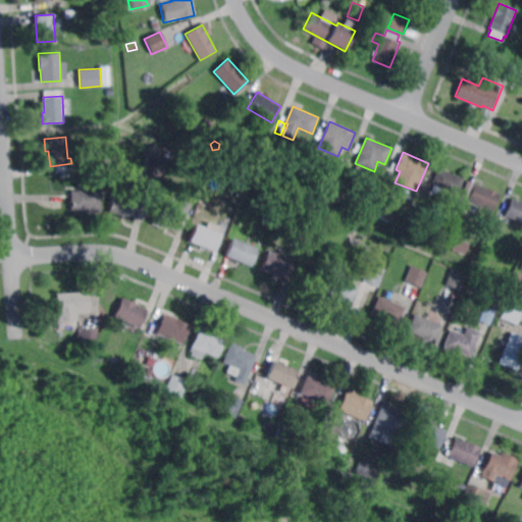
[(108,168),(101,162),(106,155),(113,161),(108,168)]
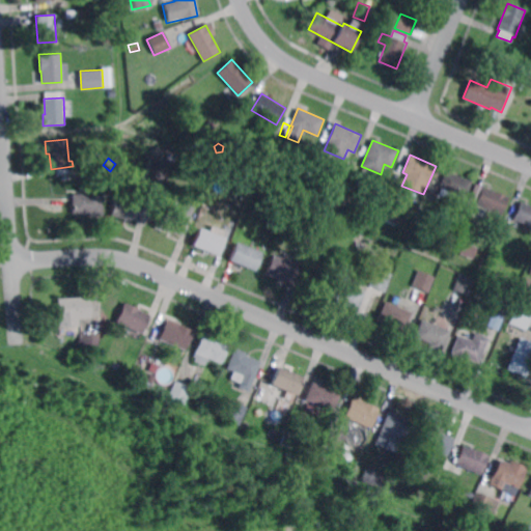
[(167,185),(146,179),(151,158),(172,163),(167,185)]
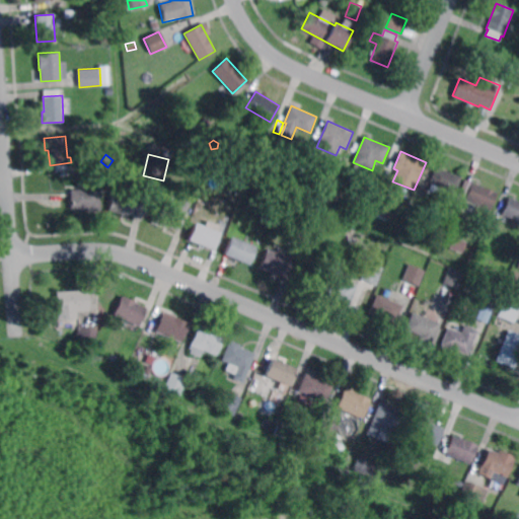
[(306,175),(299,173),(302,164),(309,167),(306,175)]
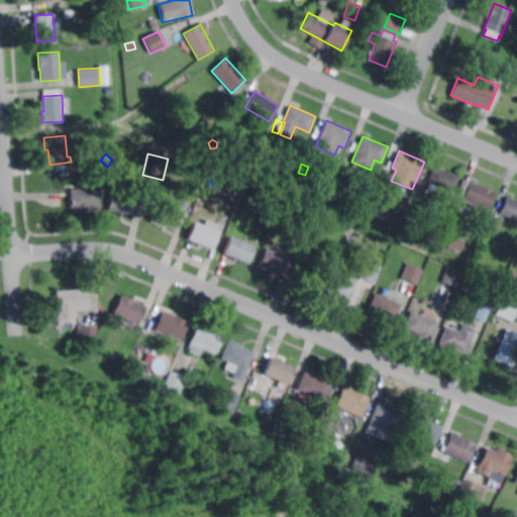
[(453,193),(442,188),(439,194),(431,191),(434,185),(427,182),(434,166),(460,177),(453,193)]
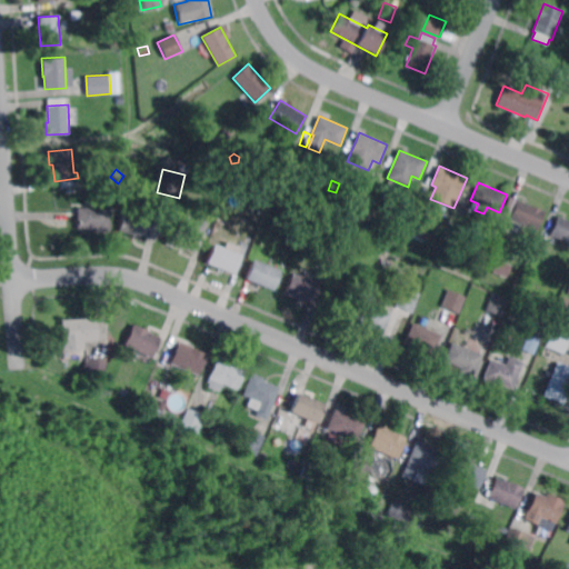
[(112,198),(96,198),(96,189),(113,189),(112,198)]
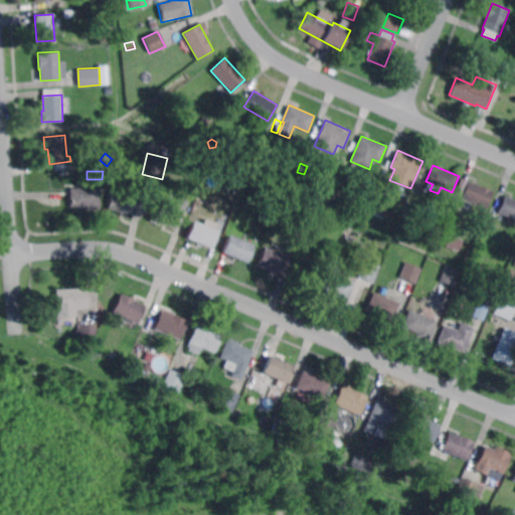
[(488,207),(463,197),(470,180),(495,190),(488,207)]
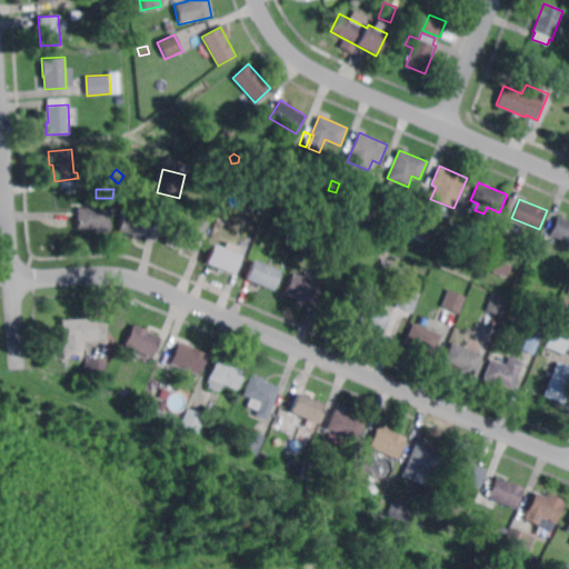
[(110,231),(97,231),(96,228),(78,228),(78,208),(110,208),(110,231)]
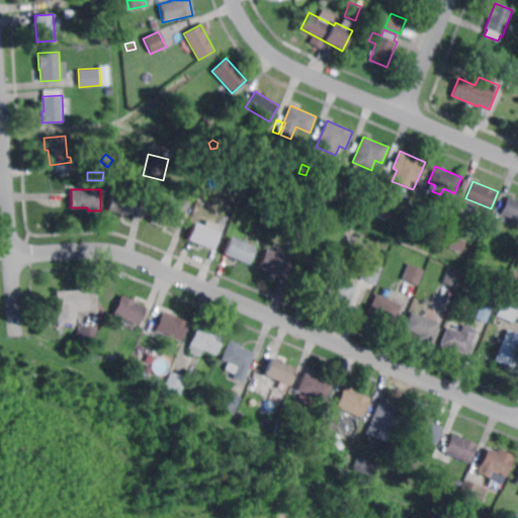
[(136,216),(124,212),(124,214),(109,210),(113,190),(140,196),(136,216)]
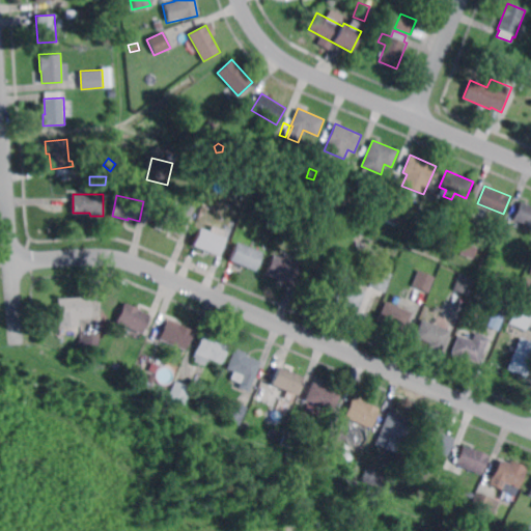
[(530,225),(514,219),(522,201),(530,204),(530,225)]
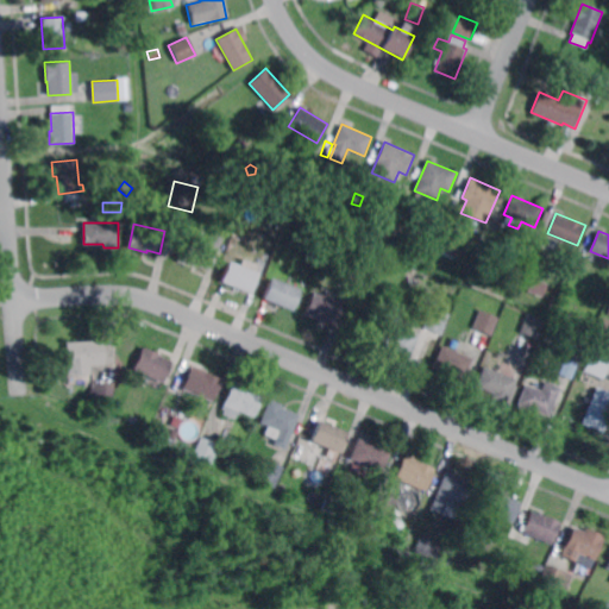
[(456,258),(433,249),(439,232),(462,242),(456,258)]
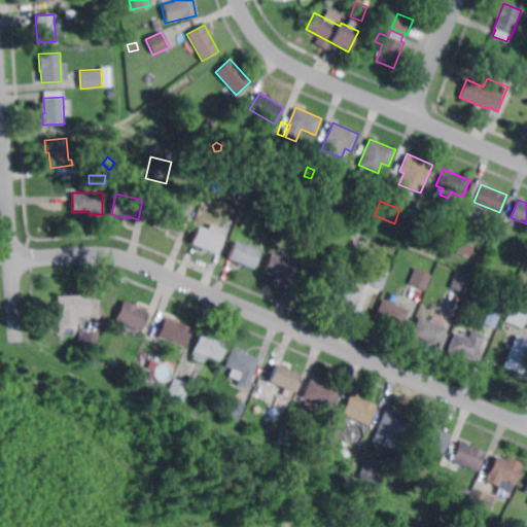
[(181,236),(166,229),(165,231),(153,225),(163,206),(179,213),(184,202),(195,206),(181,236)]
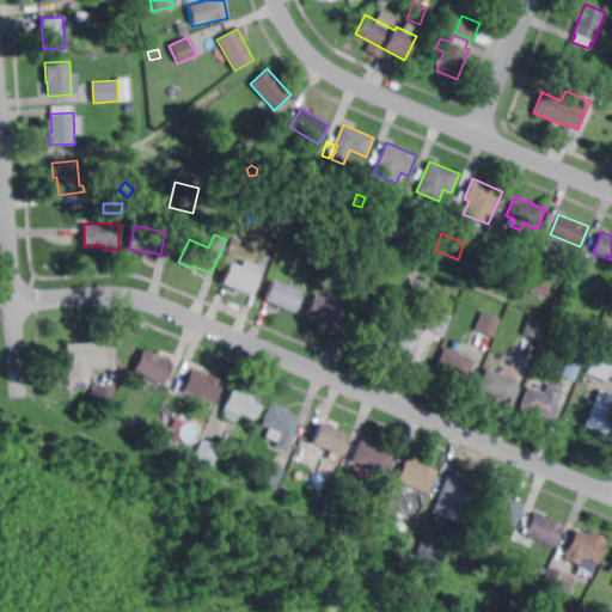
[(542,246),(534,243),(538,236),(545,239),(542,246)]
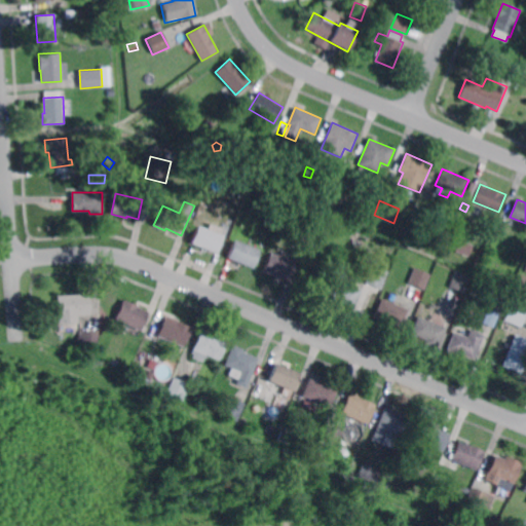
[(362,215),(352,212),(355,207),(364,210),(362,215)]
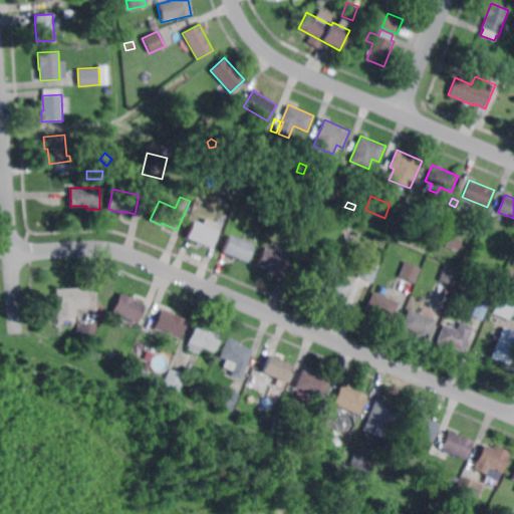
[(211,247),(187,237),(193,221),(218,230),(211,247)]
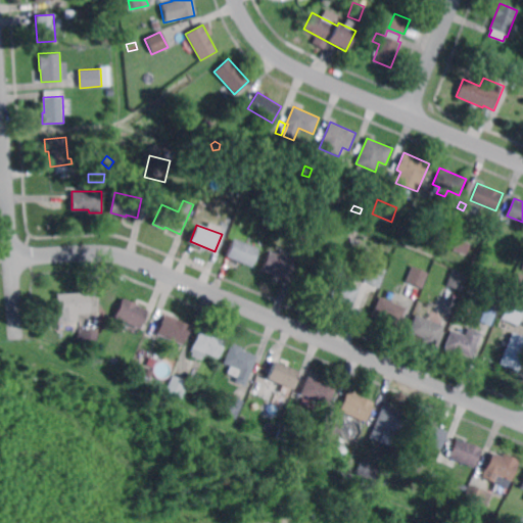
[(308,249),(293,243),(298,228),(315,234),(308,249)]
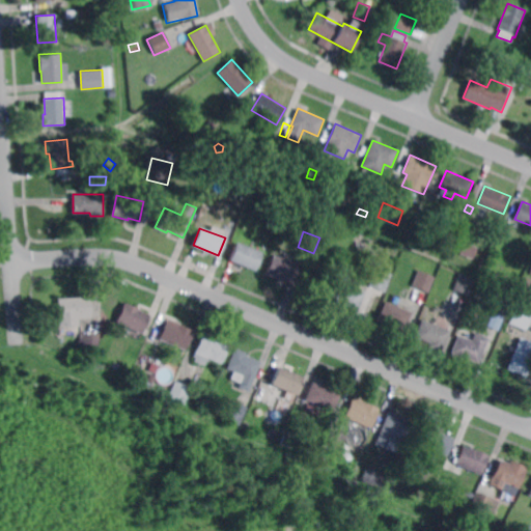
[(458,252),(471,258),(476,247),(464,241),(458,252)]
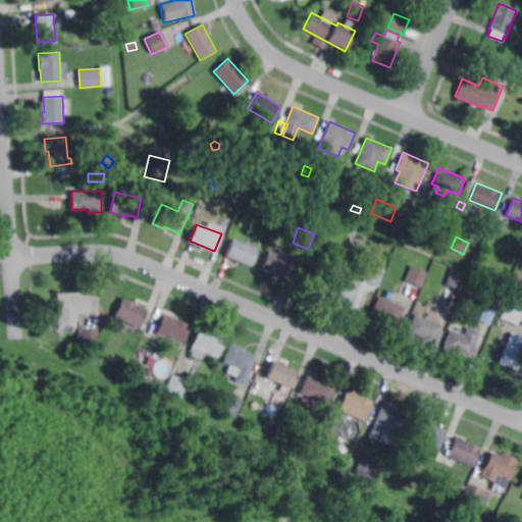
[(250,267),(225,257),(232,240),(257,250),(250,267)]
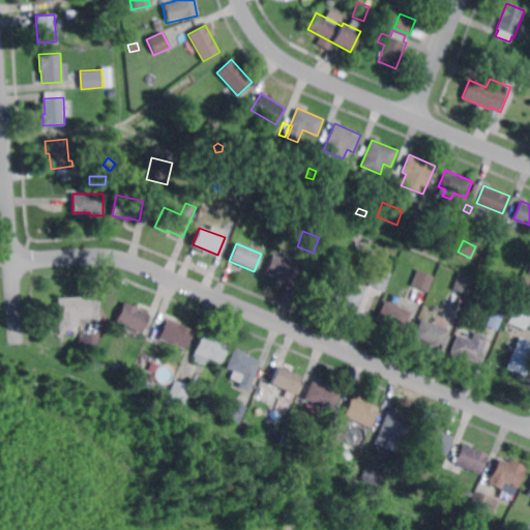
[(290,285),(264,274),(272,255),(297,265),(290,285)]
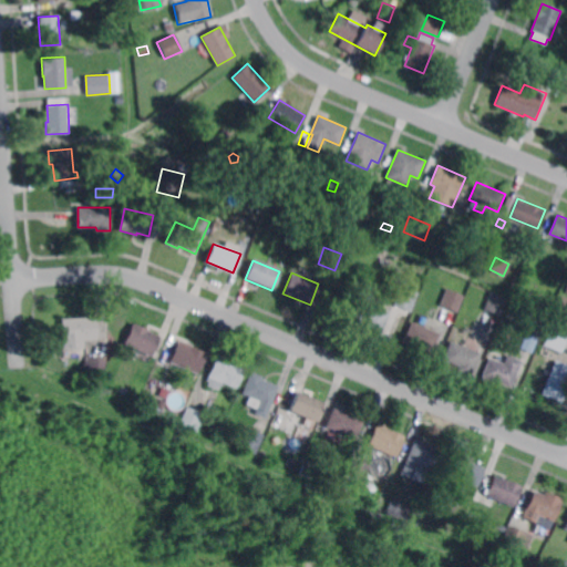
[(410,313),(393,306),(402,287),(419,294),(410,313)]
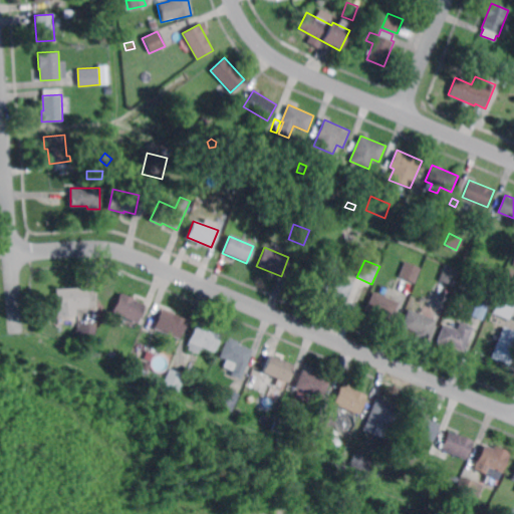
[(416,282),(400,276),(407,261),(422,267),(416,282)]
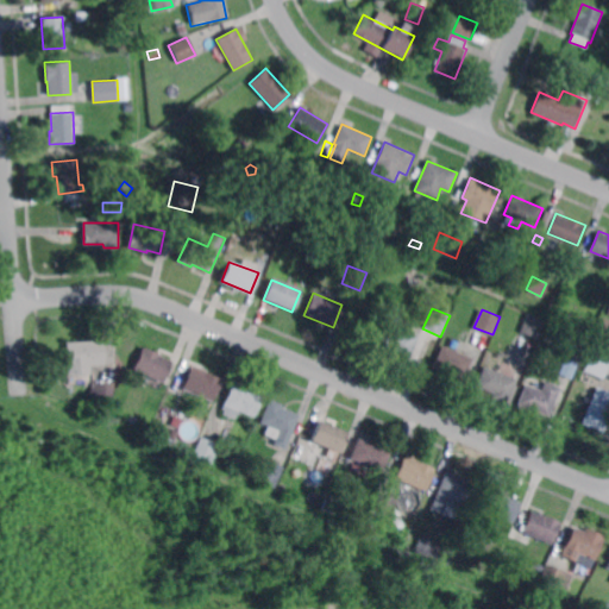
[(541,339),(522,332),(529,314),(548,321),(541,339)]
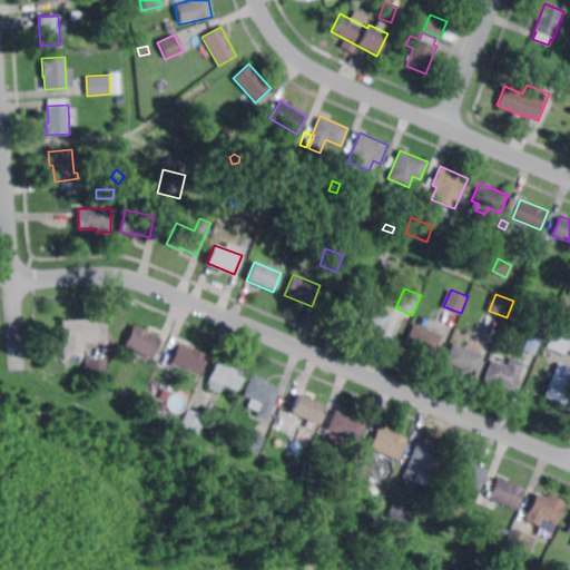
[(384,335),(380,334),(377,340),(361,333),(363,327),(350,322),(359,301),(393,314),(384,335)]
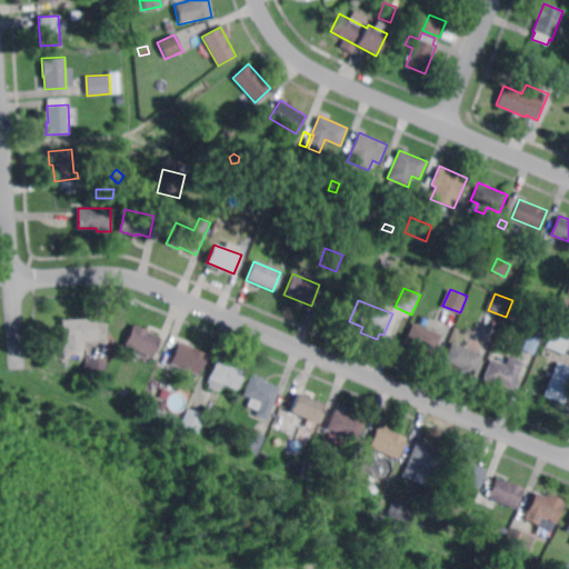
[(542,340),(526,333),(533,313),(551,321),(542,340)]
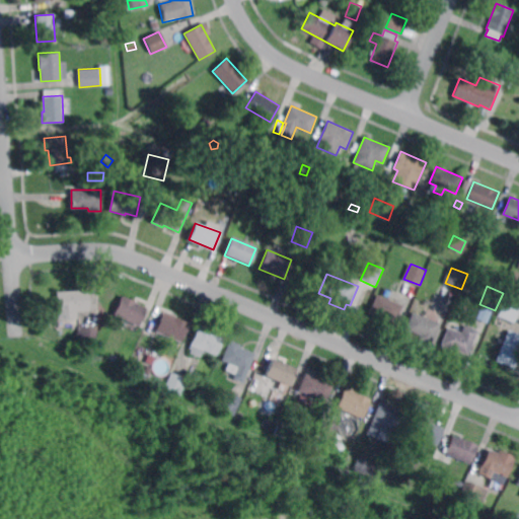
[(57,320),(56,292),(86,290),(88,311),(77,312),(77,319),(57,320)]
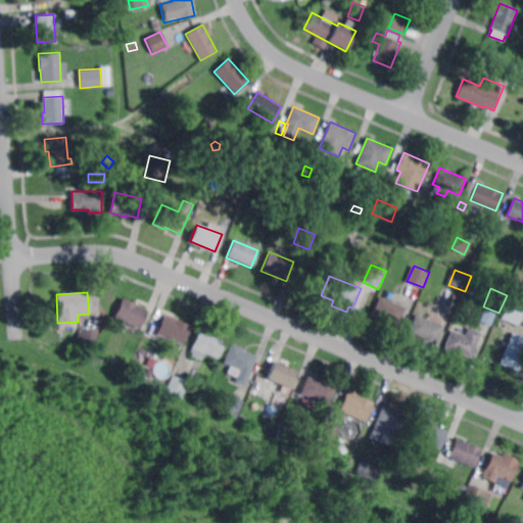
[(398,326),(373,316),(380,297),(406,307),(398,326)]
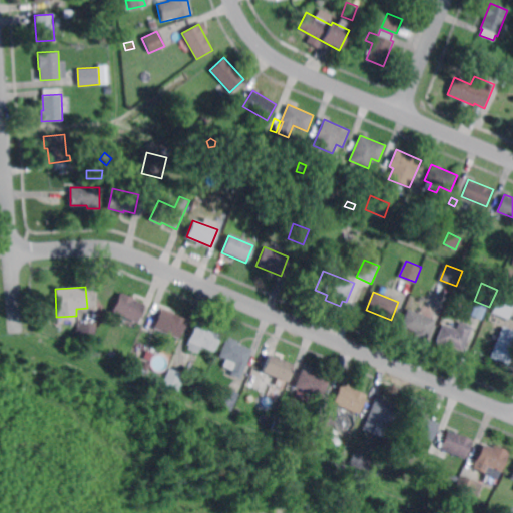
[(135,323),(111,312),(119,294),(143,305),(135,323)]
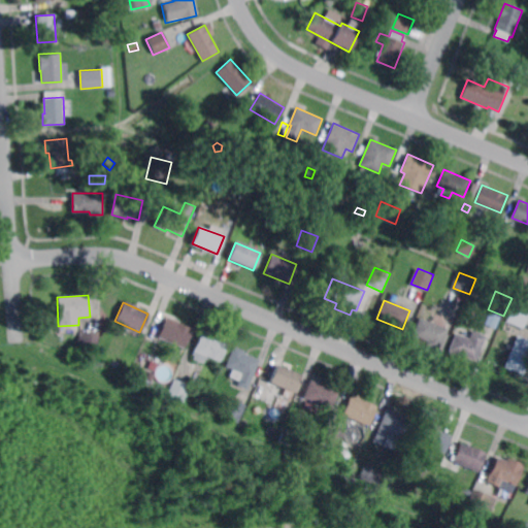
[(527,320),(525,328),(508,321),(515,304),(527,309),(527,320)]
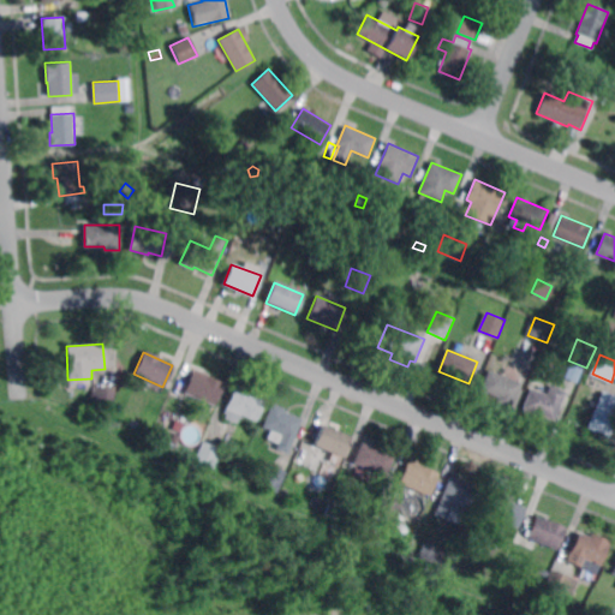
[(514,404),(513,402),(511,407),(497,402),(500,396),(482,389),(490,370),(523,383),(514,404)]
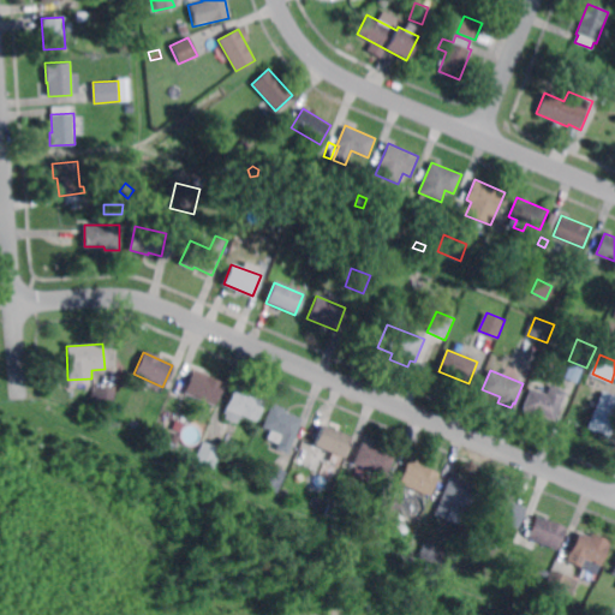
[(215,406),(184,393),(193,371),(225,383),(215,406)]
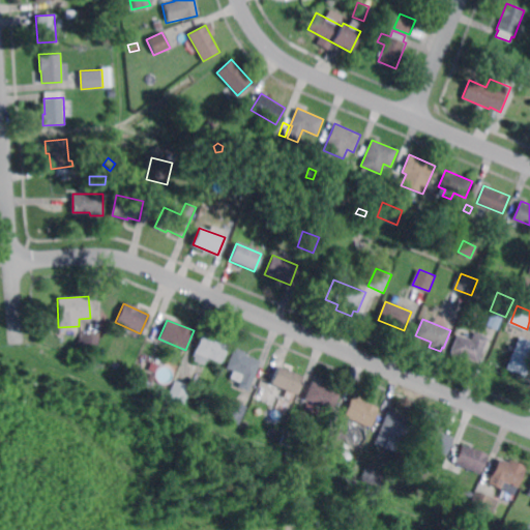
[(222,362),(208,357),(205,364),(195,360),(196,356),(194,355),(204,330),(222,337),(219,341),(229,345),(222,362)]
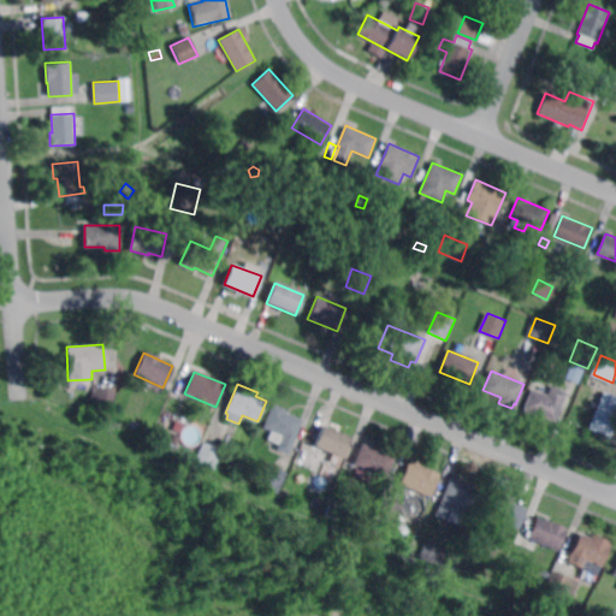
[(557,422),(525,409),(533,389),(549,395),(554,385),(569,392),(557,422)]
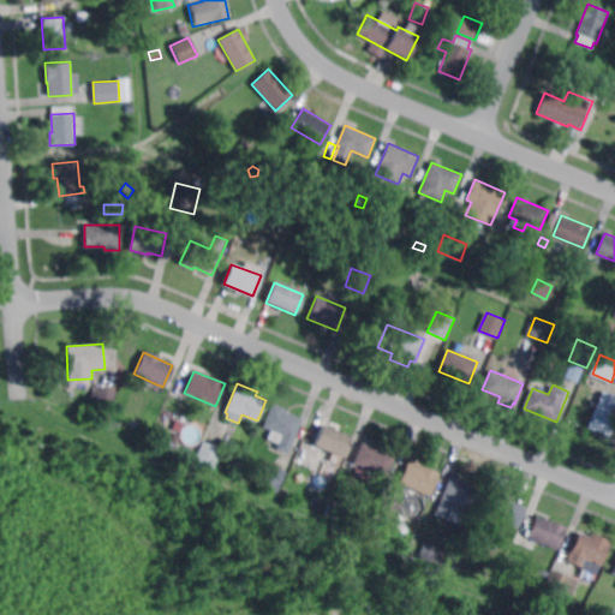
[(113,411),(90,406),(94,386),(117,390),(113,411)]
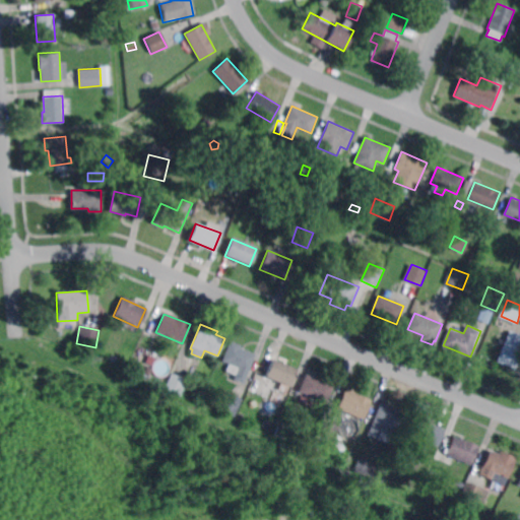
[(519,360),(516,370),(498,362),(511,330),(519,333),(519,360)]
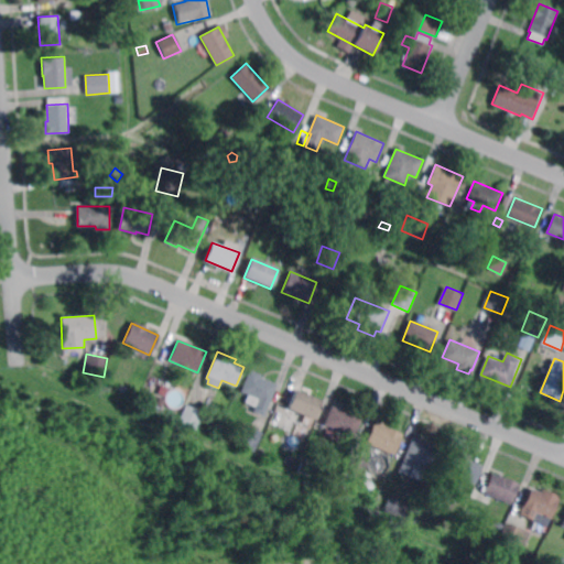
[(274,409),(269,407),(264,418),(253,413),(259,400),(240,392),(249,371),(269,380),(268,382),(277,386),(274,392),(281,396),(274,409)]
